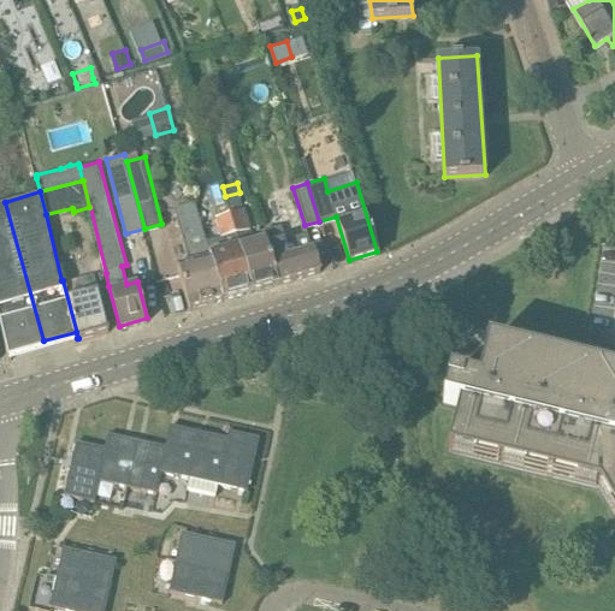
[(222,297),(206,239),(194,200),(176,205),(178,215),(191,261),(177,265),(189,307),(222,297)]
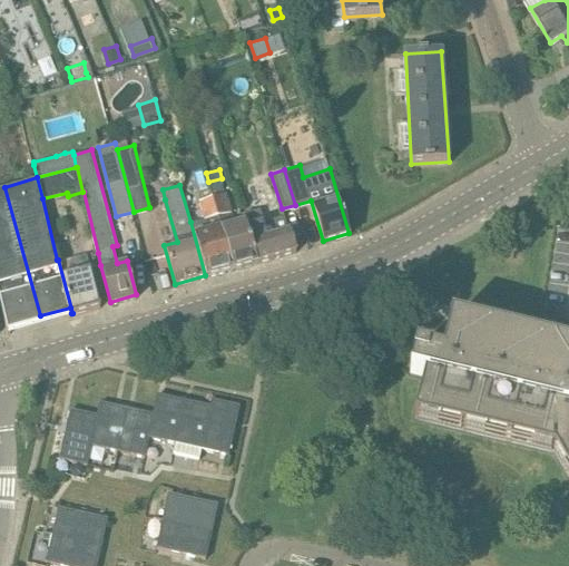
[(10,323),(40,315),(5,187),(0,187),(0,298),(8,330),(11,330),(10,323)]
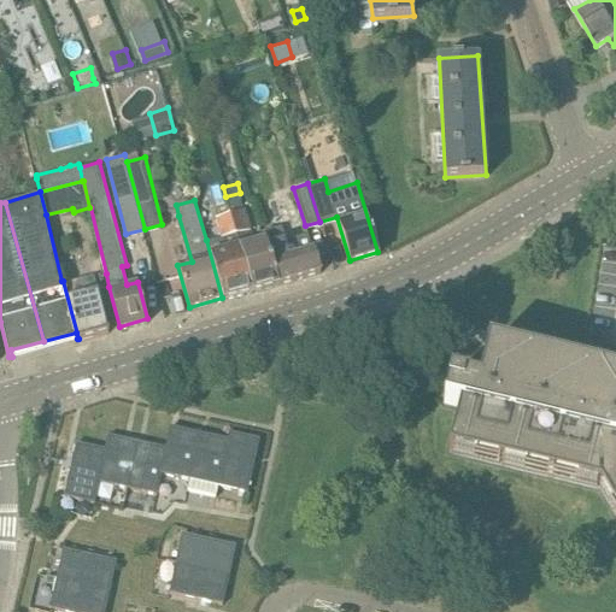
[(250,228),(244,207),(229,212),(252,290),(279,283),(265,236),(262,237),(253,240),(250,228)]
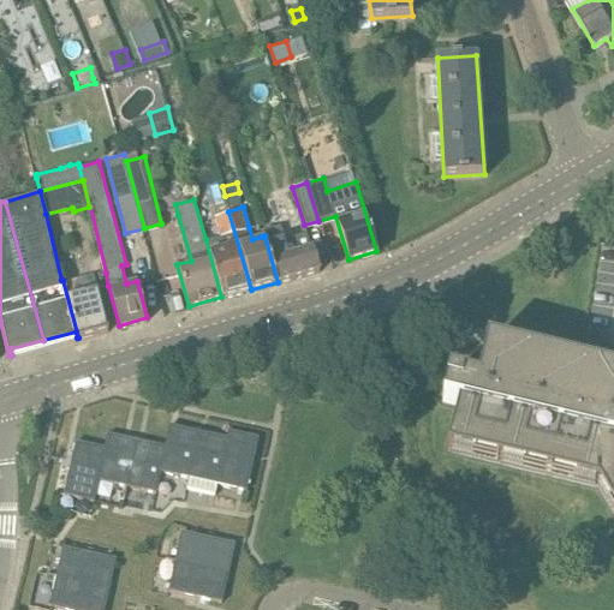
[(222,297),(251,289),(228,211),(214,215),(220,235),(206,239),(221,297),(222,297)]
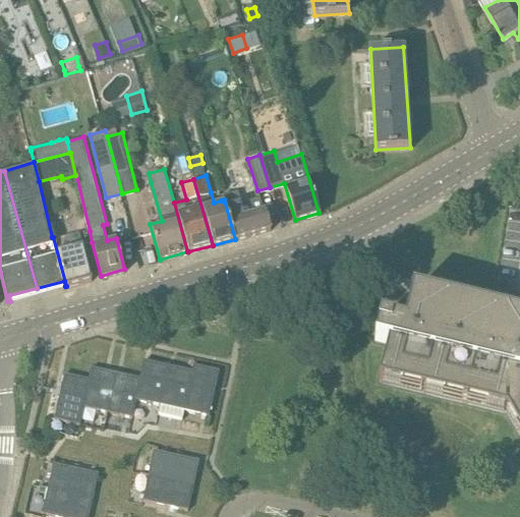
[(224,199),(235,239),(239,237),(272,227),(266,208),(265,209),(261,195),(241,200),(238,189),(223,193),(224,199)]
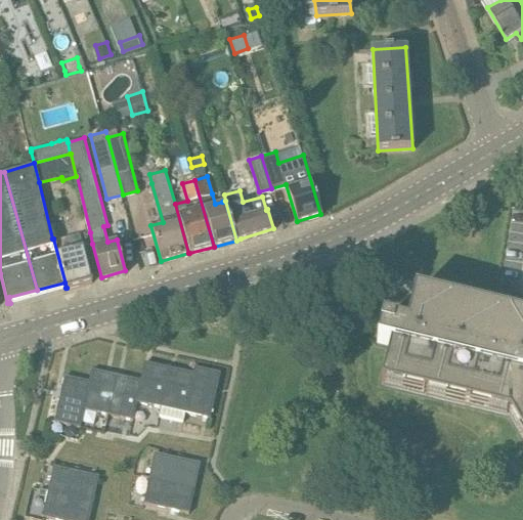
[(92,244),(90,232),(80,235),(80,232),(53,239),(67,288),(92,280),(83,247),(92,244)]
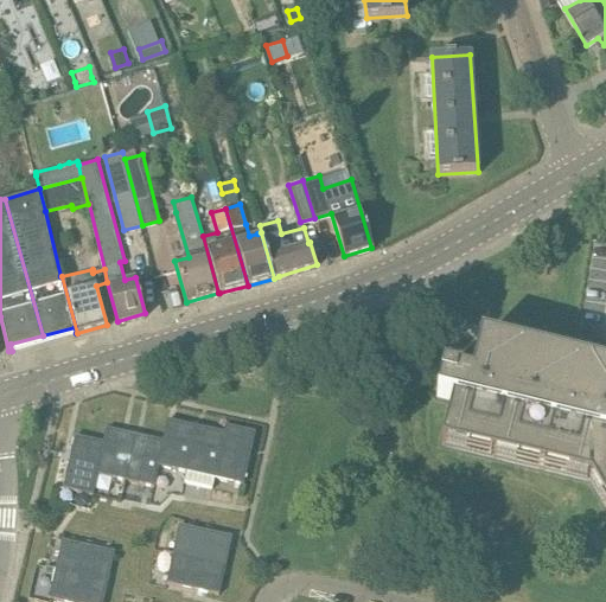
[(605,366),(495,340),(491,356),(478,352),(473,371),(472,376),(444,369),(438,395),(453,398),(442,442),(592,478),(605,501),(605,366)]
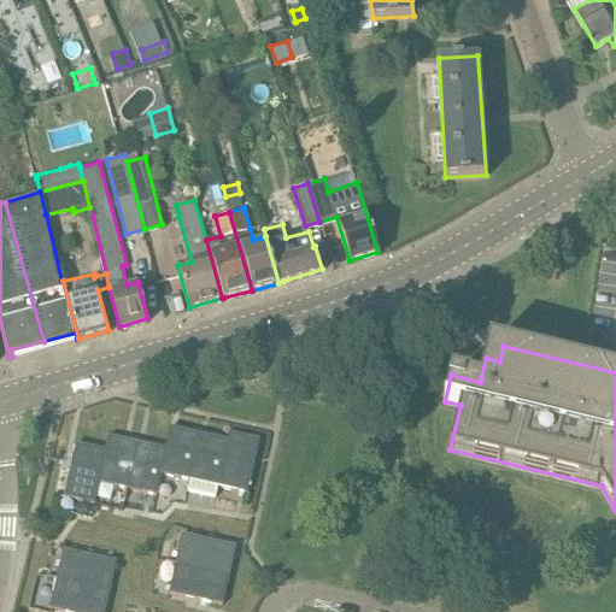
[(156,492),(171,424),(170,424),(165,445),(138,437),(128,486),(156,492)]
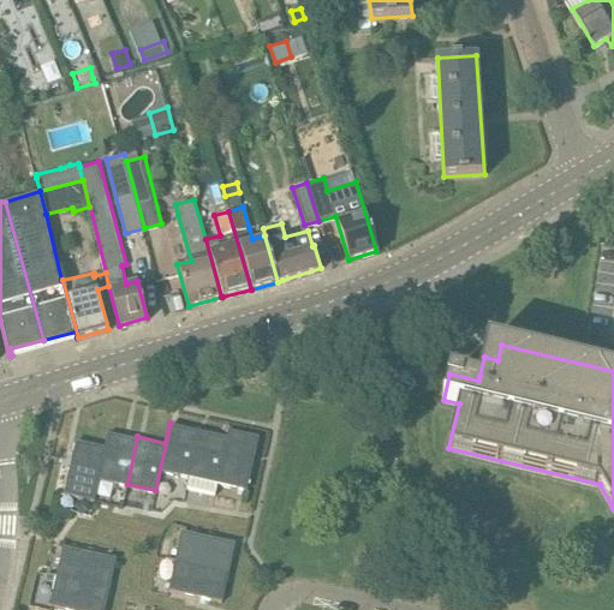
[(189,476),(200,429),(171,423),(155,490),(156,490),(161,470),(189,476)]
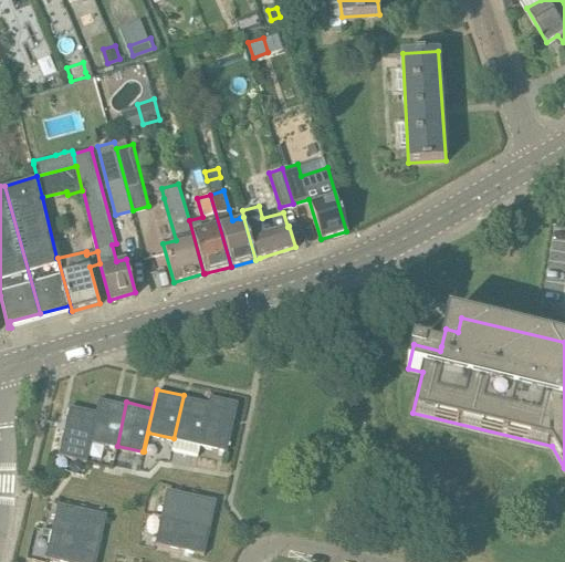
[(200,444),(211,395),(210,395),(209,401),(184,395),(174,438),(171,447),(198,453),(200,444)]
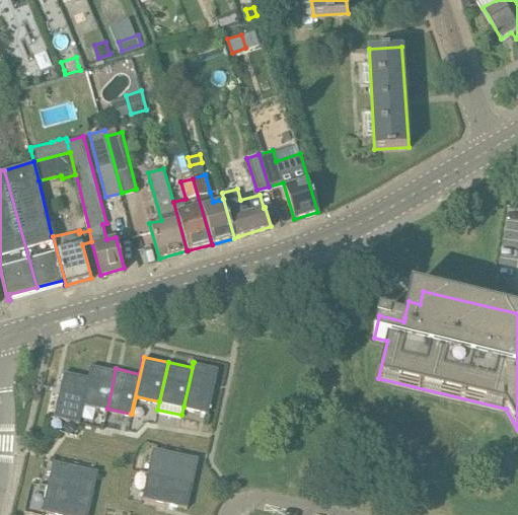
[(194,362),(183,407),(209,412),(218,367),(194,362)]
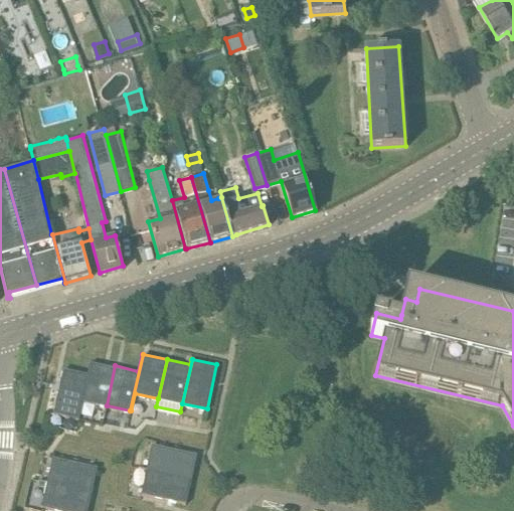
[(78,418),(91,360),(88,372),(63,367),(53,412),(78,418)]
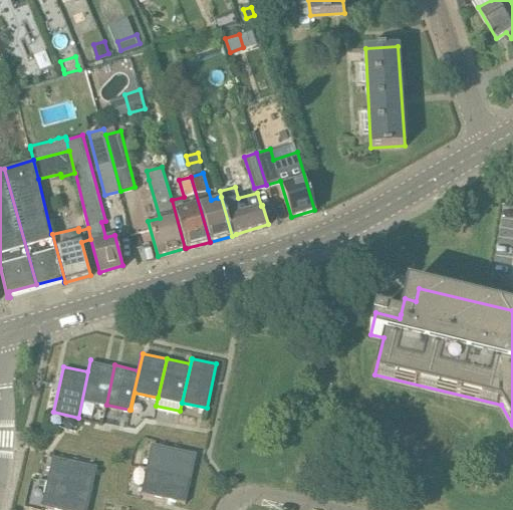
[(106,405),(114,364),(90,359),(78,418),(79,418),(83,400),(106,405)]
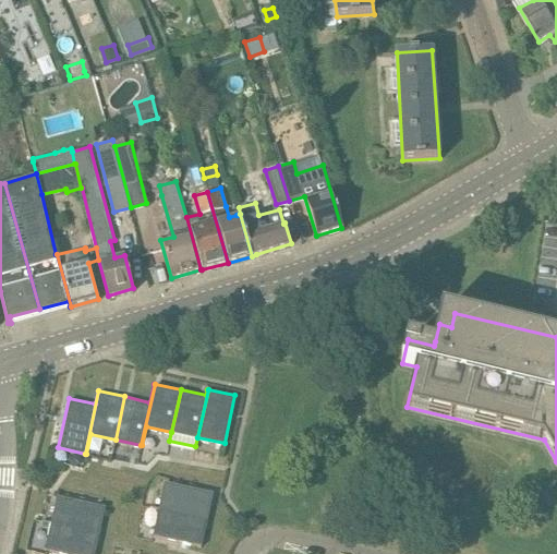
[(214,491),(165,480),(159,507),(207,517),(214,491)]
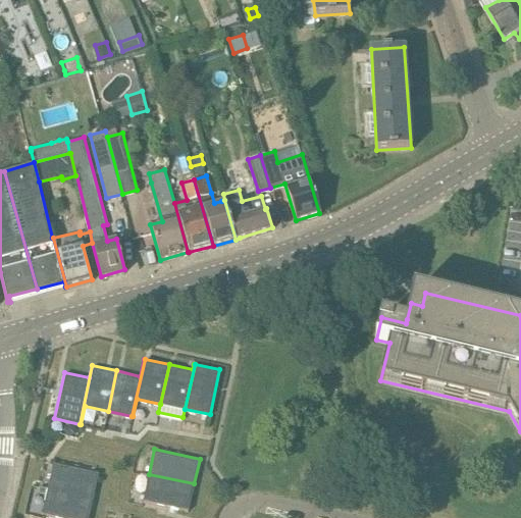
[(54,462),(43,513),(63,517),(75,467),(54,462)]
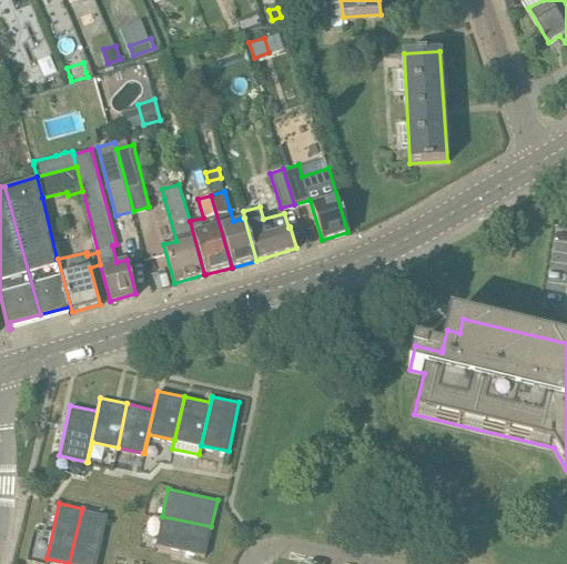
[(95,563),(108,514),(82,509),(69,563),(72,563),(95,563)]
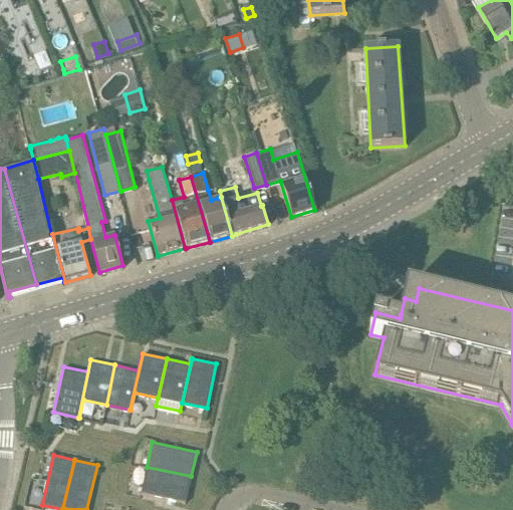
[(186,501),(191,476),(147,467),(142,491),(186,501)]
